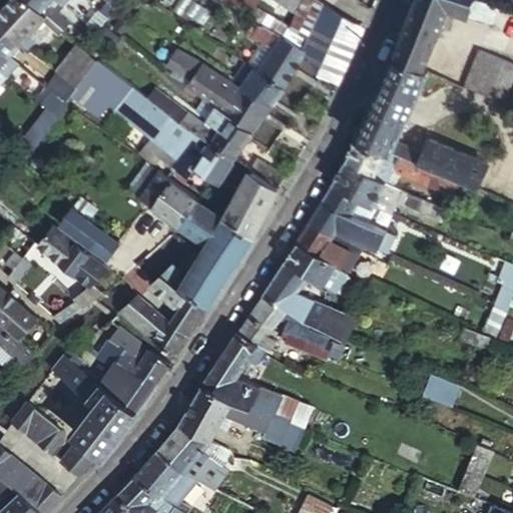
[(46,15),(29,0),(11,0),(0,12),(0,19),(24,39),(43,19),(46,15)]
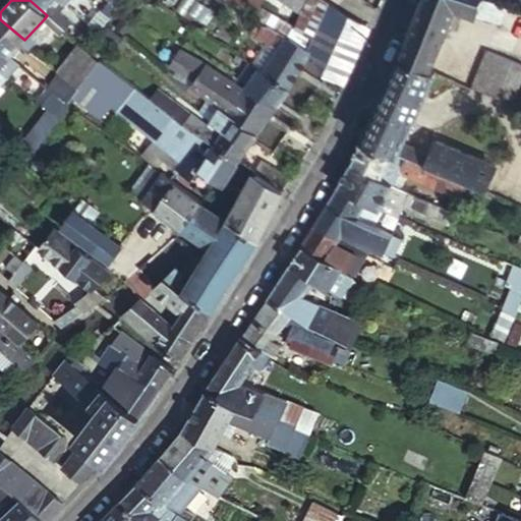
[(53,0),(30,0),(47,15),(66,33),(73,25),(50,4),(53,0)]
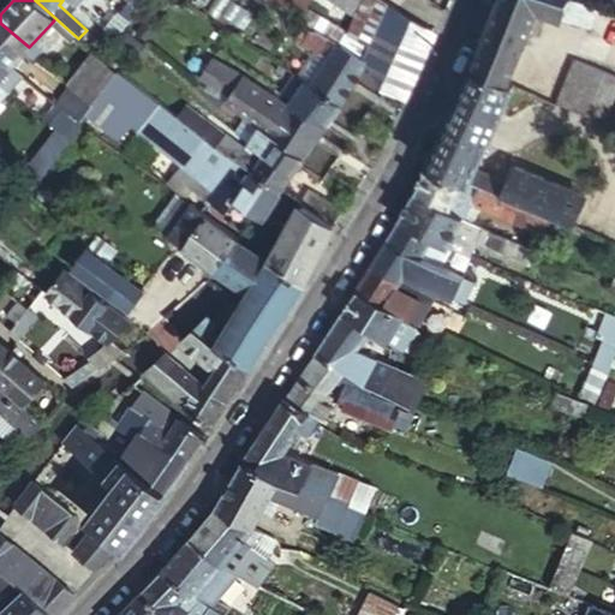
[(389,1),(387,0),(368,0),(351,35),(370,45),(389,1)]
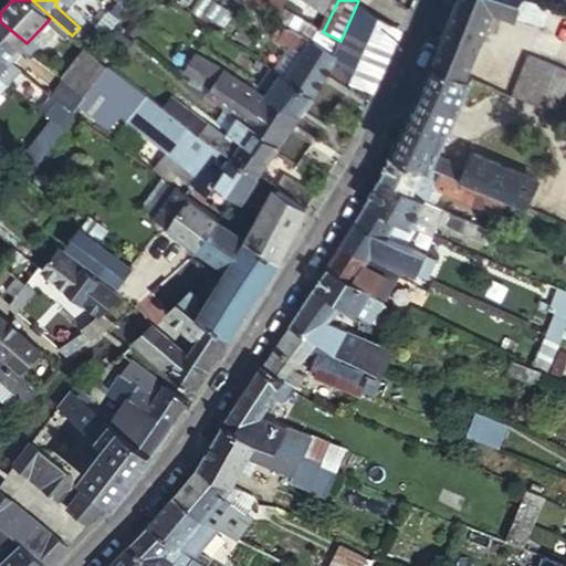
[(461,0),(435,64),(469,79),(498,11),(541,25),(531,50),(555,61),(565,34),(565,12),(528,1),(524,0),(461,0)]
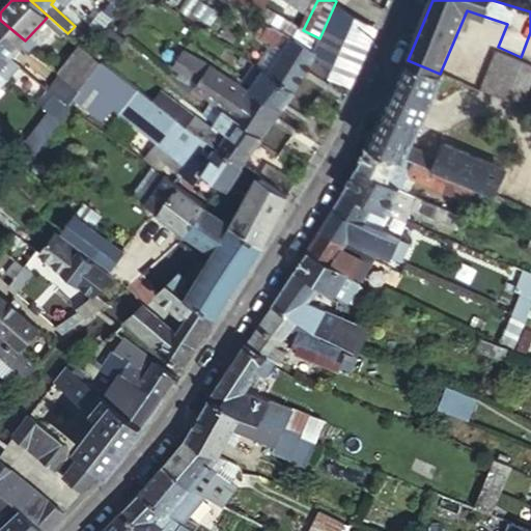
[(378,29),(369,23),(347,8),(336,1),(319,38),(312,53),(315,56),(331,77),(351,87),(378,29)]
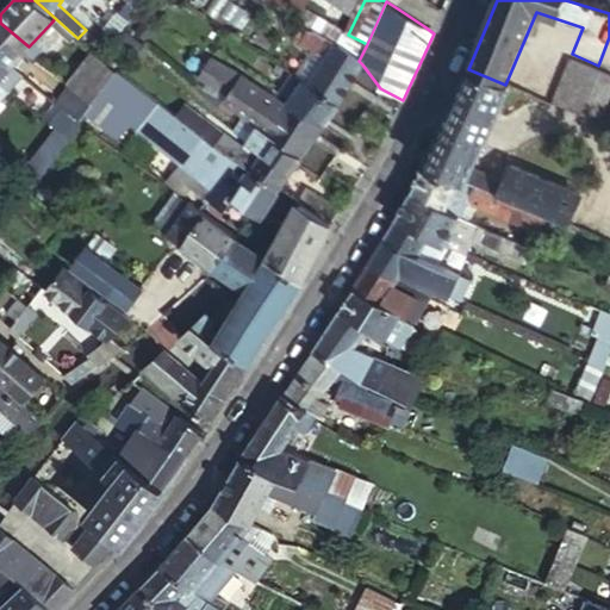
[(94,54),(78,38),(55,18),(51,23),(92,58),(94,54)]
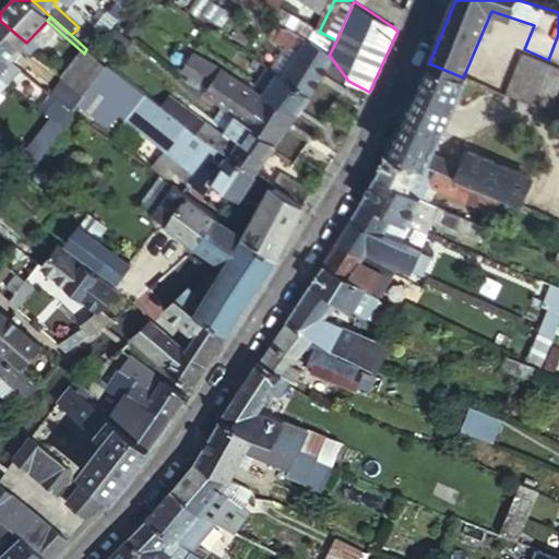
[(0,21),(0,48),(12,58),(26,43),(0,21)]
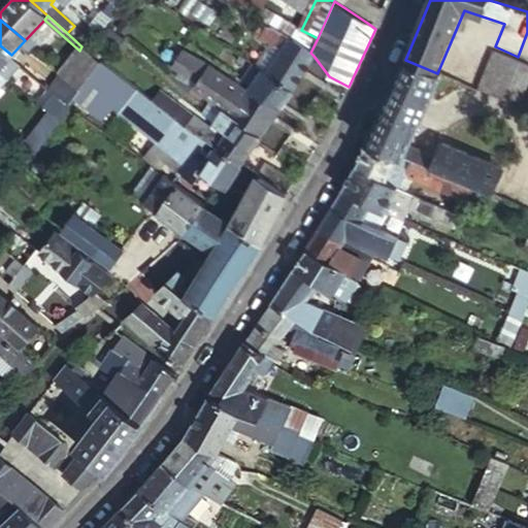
[(106,25),(99,35),(108,42),(110,44),(119,34),(106,25)]
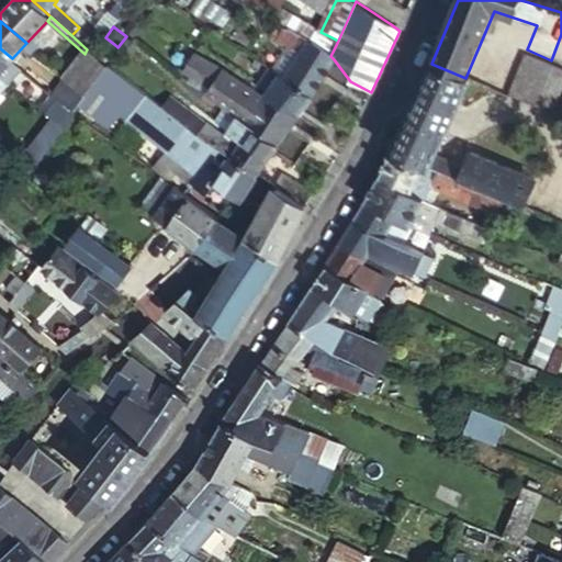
[(310,44),(287,30),(281,40),(290,46),(273,72),(287,80),(310,44)]
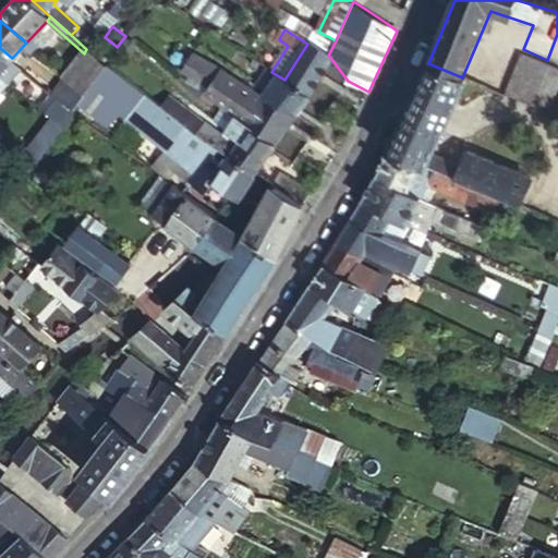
[(124,52),(133,41),(125,36),(117,47),(124,52)]
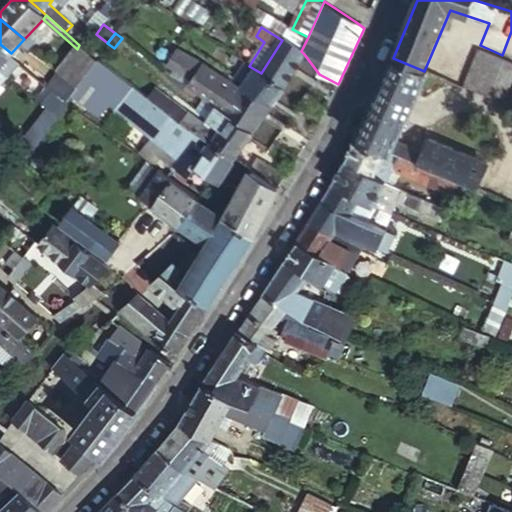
[(105,41),(96,34),(84,49),(92,58),(105,41)]
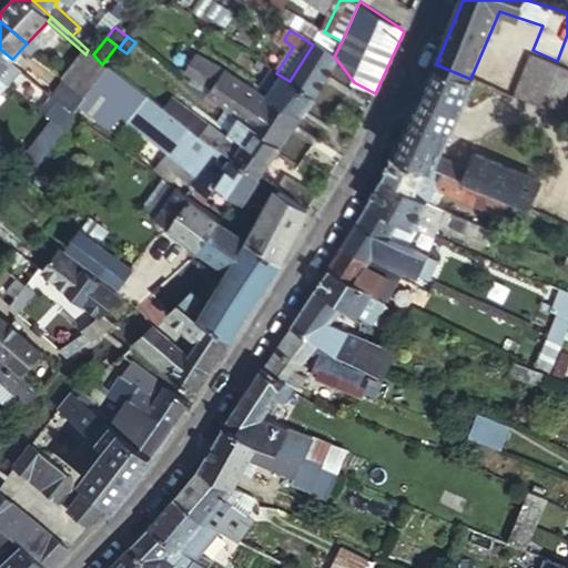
[(337,60),(334,57),(313,44),(290,81),(315,98),(337,60)]
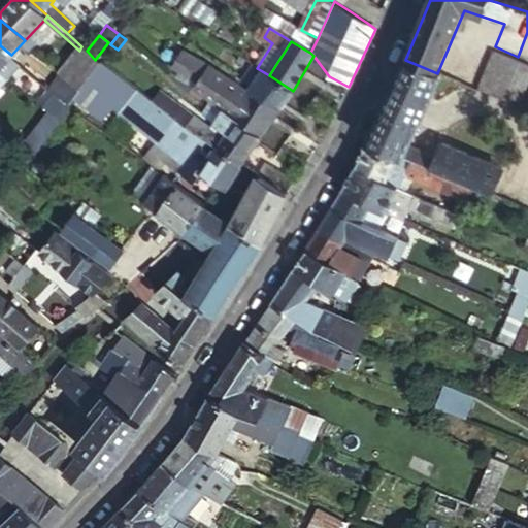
[(0,66),(11,55),(0,45),(0,66)]
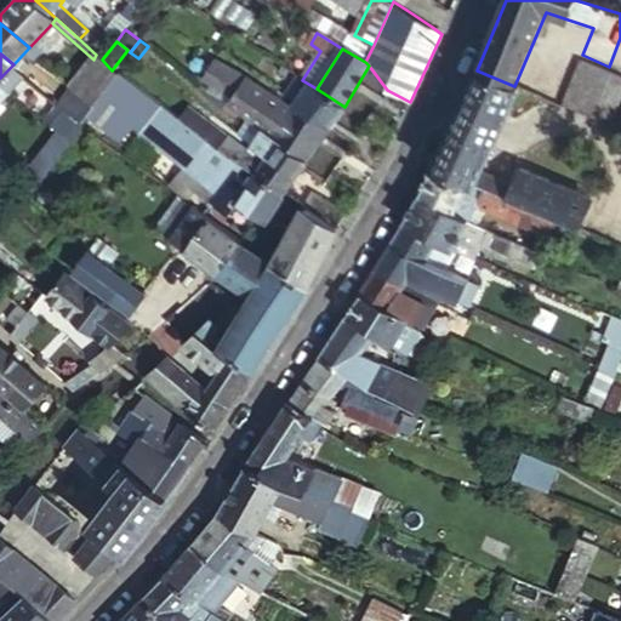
[(112,70),(102,60),(96,55),(93,60),(75,86),(101,106),(103,101),(120,75),(112,70)]
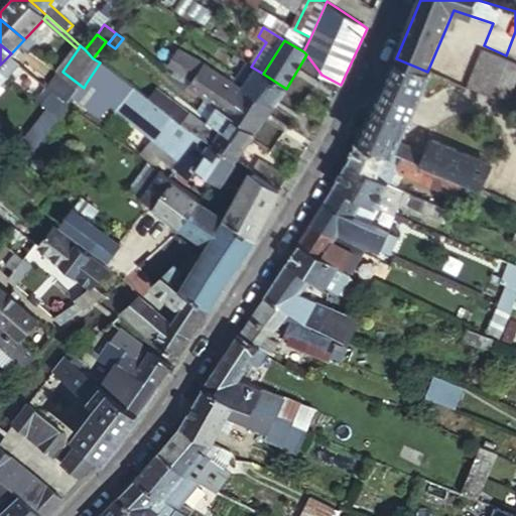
[(206,66),(194,57),(179,50),(169,67),(195,83),(206,66)]
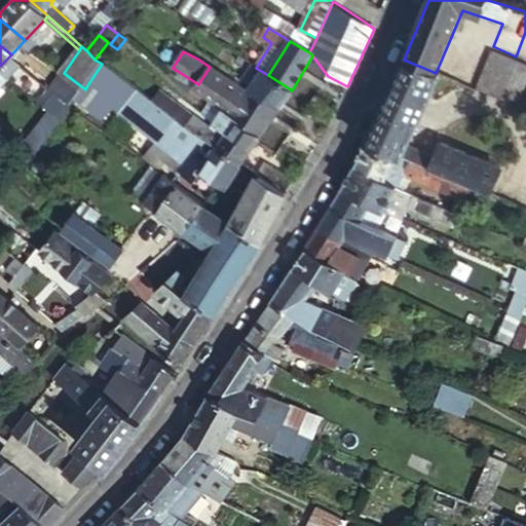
[(23,65),(11,54),(0,66),(0,68),(11,77),(23,65)]
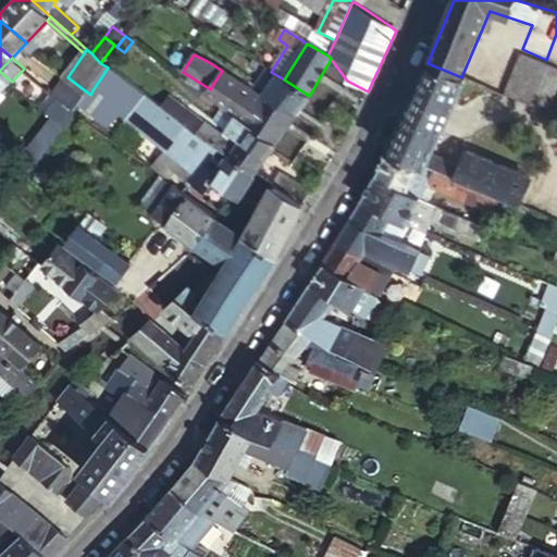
[(556,73),(519,58),(503,94),(544,111),(556,81),(556,73)]
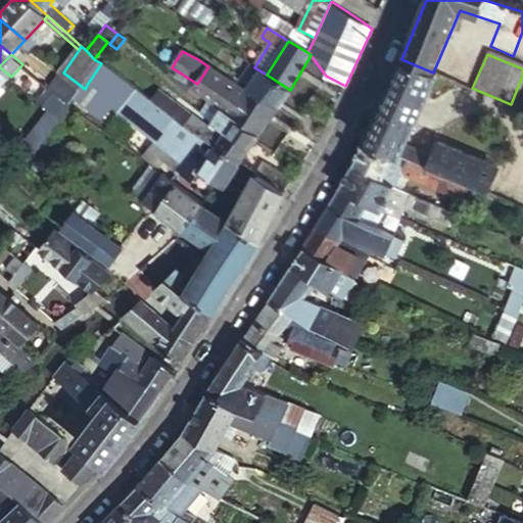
[(433,73),(401,59),(365,142),(392,153),(399,157),(405,158),(467,186),(486,194),(497,169),(437,143),(431,158),(405,146),(436,74),(433,73)]
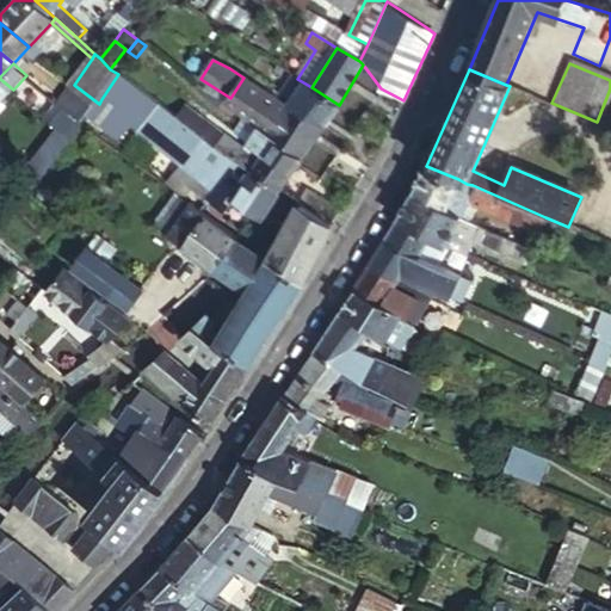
[(161,142),(179,118),(118,74),(102,99),(161,142)]
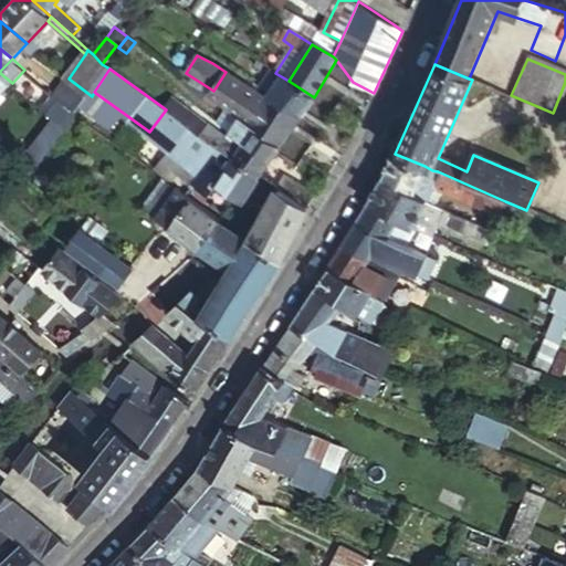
[(303,113),(314,97),(289,81),(275,73),(271,70),(261,85),(303,113)]
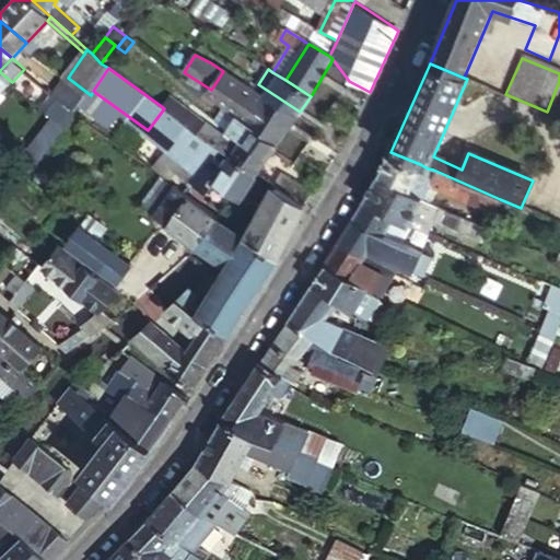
[(223,71),(211,90),(206,96),(225,109),(243,85),(223,71)]
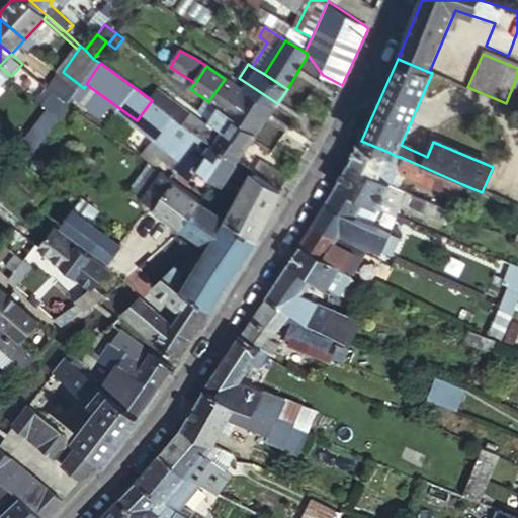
[(0,80),(4,84),(11,76),(0,67),(0,80)]
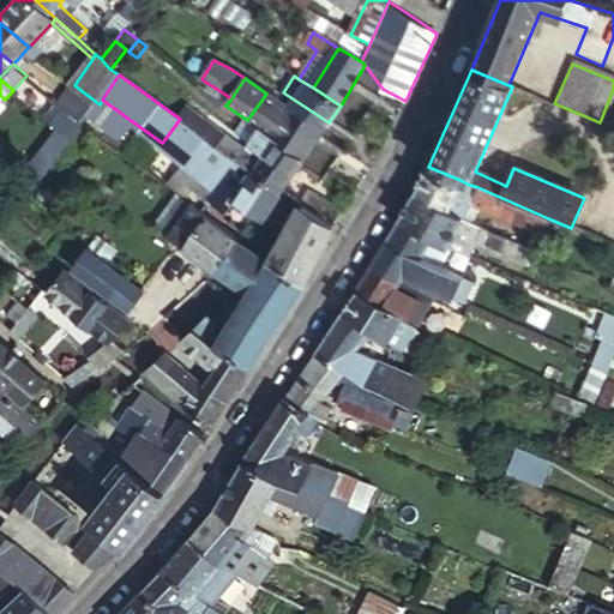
[(61,104),(86,125),(100,104),(74,85),(61,104)]
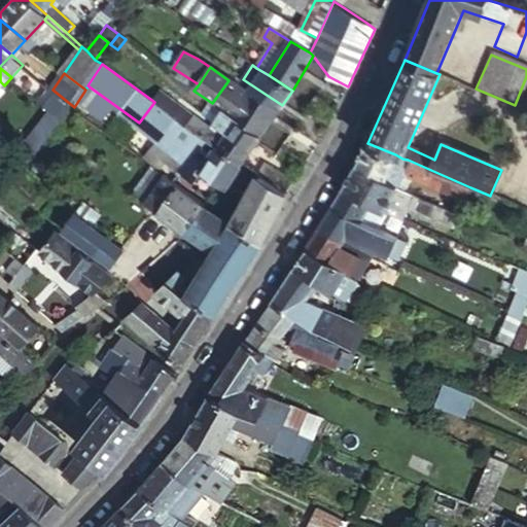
[(229,80),(212,103),(222,110),(234,117),(249,95),(244,91),(246,88),(240,84),(231,77),(229,80)]
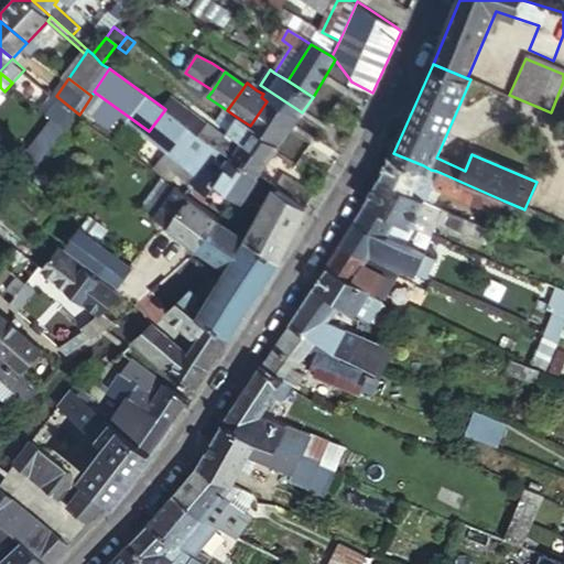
[(270,98),(299,117),(302,112),(260,85),(257,90),(263,94),(261,97),(267,101),(270,98)]
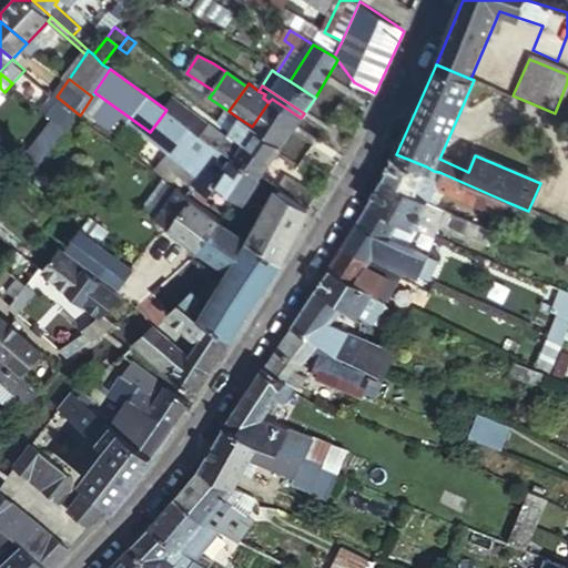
[(36,93),(31,100),(46,111),(53,101),(42,93),(39,97),(36,93)]
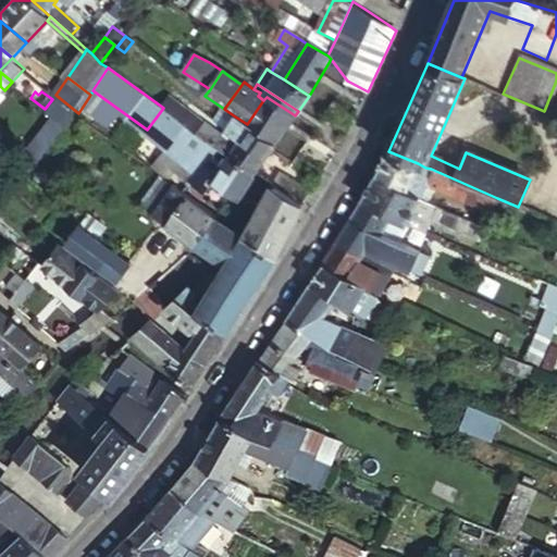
[(69,127),(78,113),(56,95),(52,99),(45,109),(53,116),(69,127)]
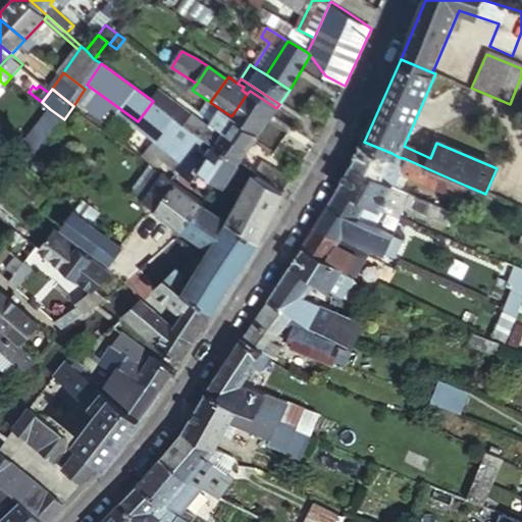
[(160,91),(153,101),(174,116),(183,121),(190,112),(160,91)]
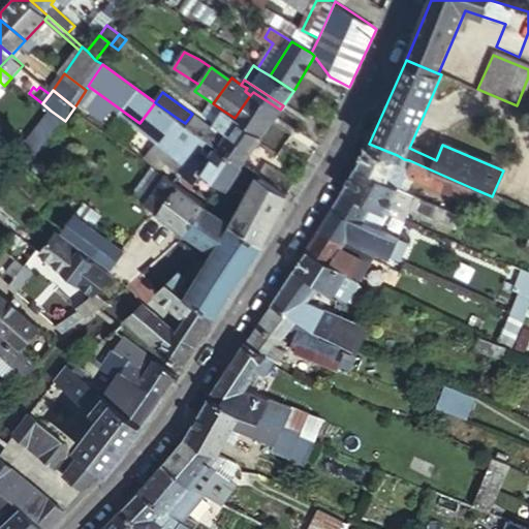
[(262,136),(280,110),(253,92),(250,95),(235,118),(262,136)]
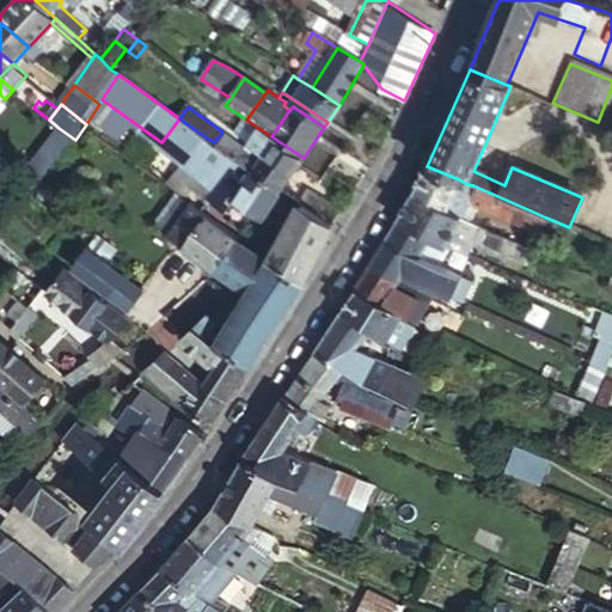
[(204,136),(179,118),(161,142),(160,144),(185,161),(204,136)]
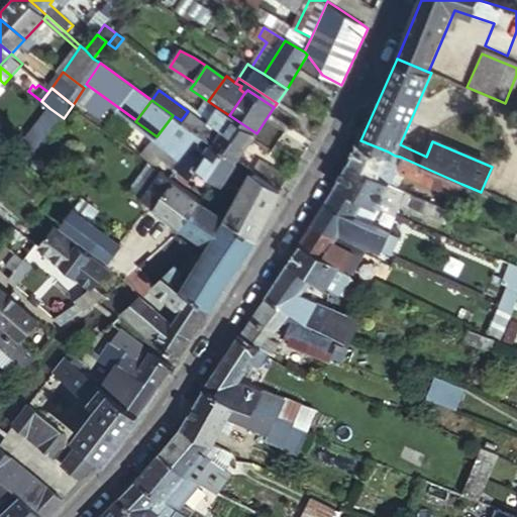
[(27,139),(36,147),(39,149),(64,118),(49,108),(44,116),(27,139)]
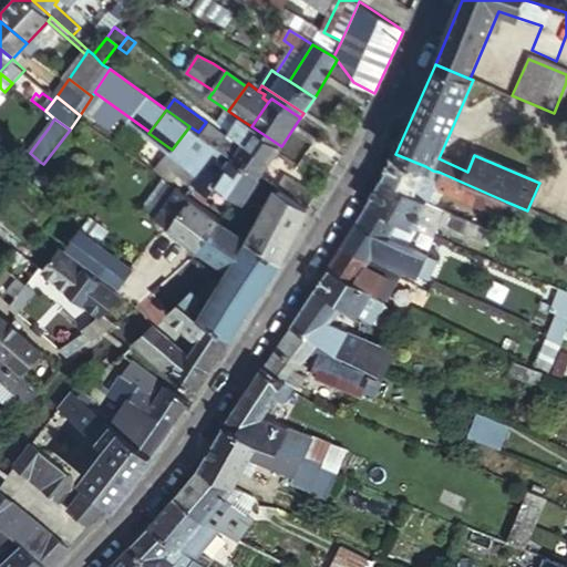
[(271,162),(281,146),(251,126),(239,119),(230,132),(271,162)]
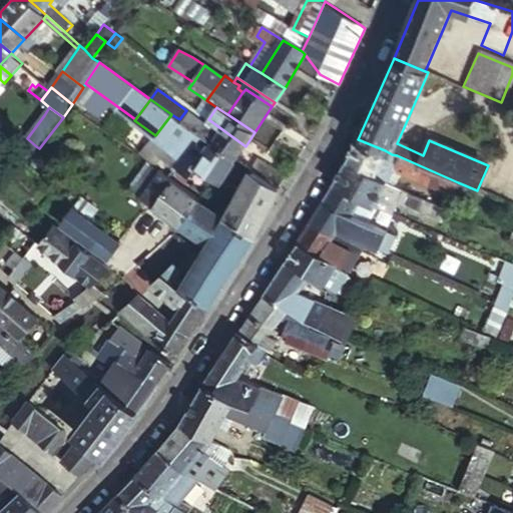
[(190,128),(198,118),(186,110),(179,119),(190,128)]
